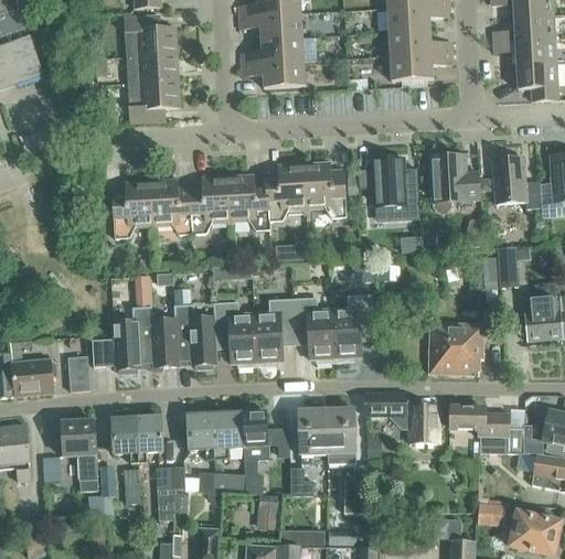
[(0,0),(0,87),(44,73),(19,0),(0,0)]
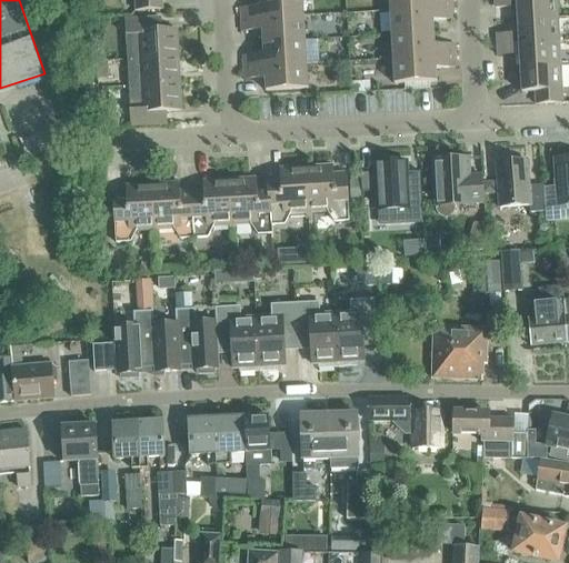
[(240,3),(241,16),(303,11),(302,0),(261,0),(261,2),(240,3)]
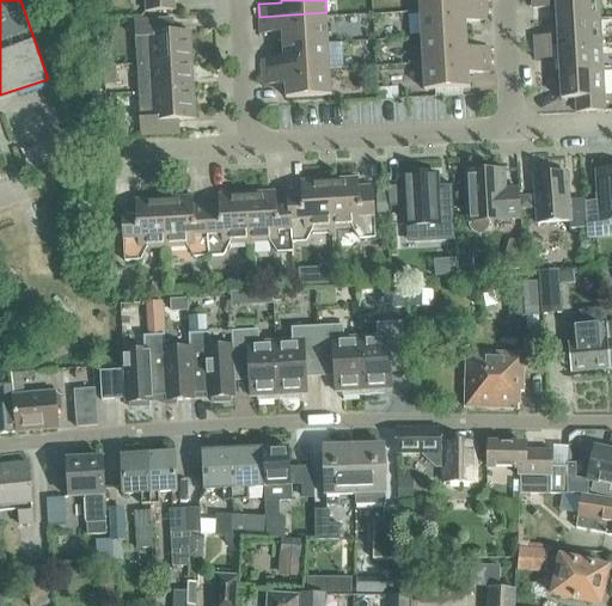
[(556,0),(557,17),(600,14),(599,0),(556,0)]
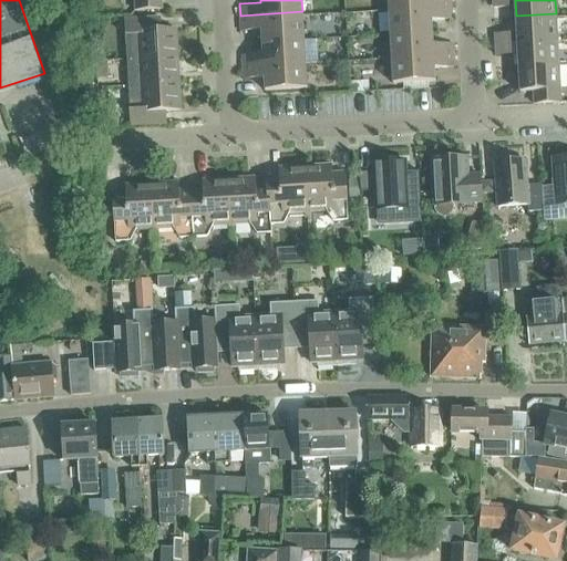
[(389,7),(390,31),(431,29),(431,16),(452,14),(451,3),(389,7)]
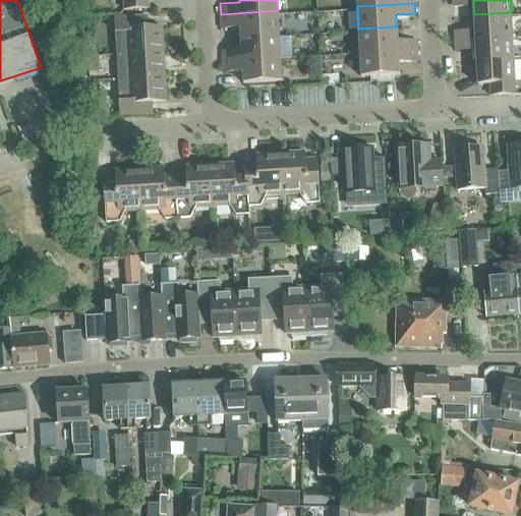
[(240,23),(241,35),(279,33),(278,10),(221,14),(221,24),(240,23)]
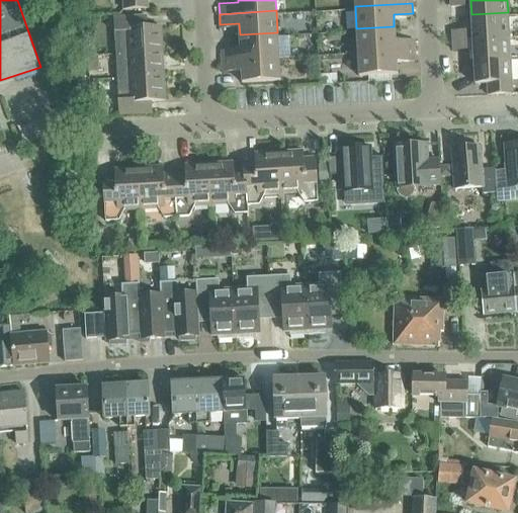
[(114,14),(116,51),(162,48),(161,23),(147,24),(147,12),(114,14)]
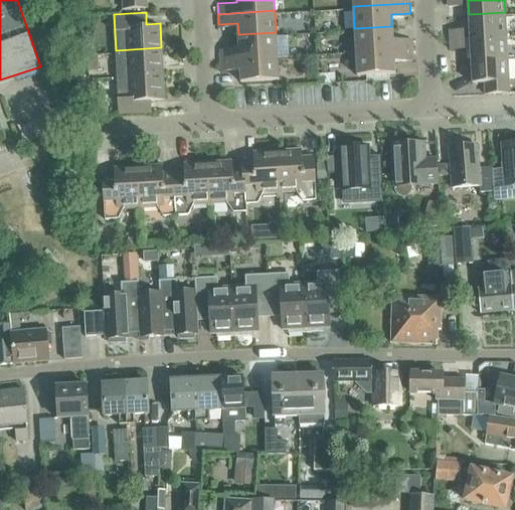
[(469,14),(470,36),(506,34),(505,12),(469,14)]
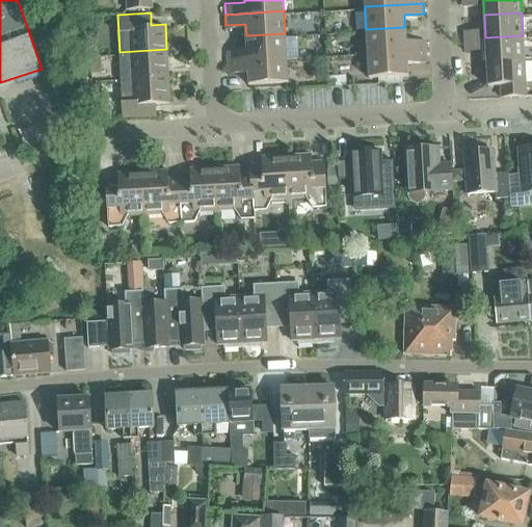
[(366,29),(368,51),(425,48),(425,37),(405,38),(404,27),(366,29)]
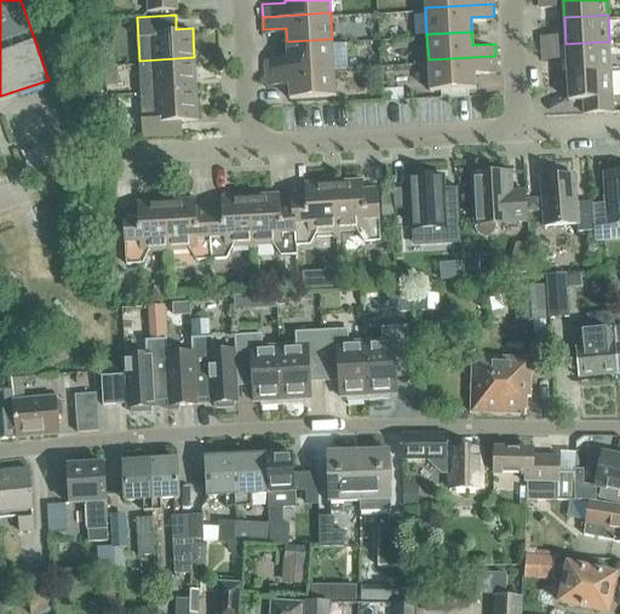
[(540,33),(541,45),(558,44),(557,32),(540,33)]
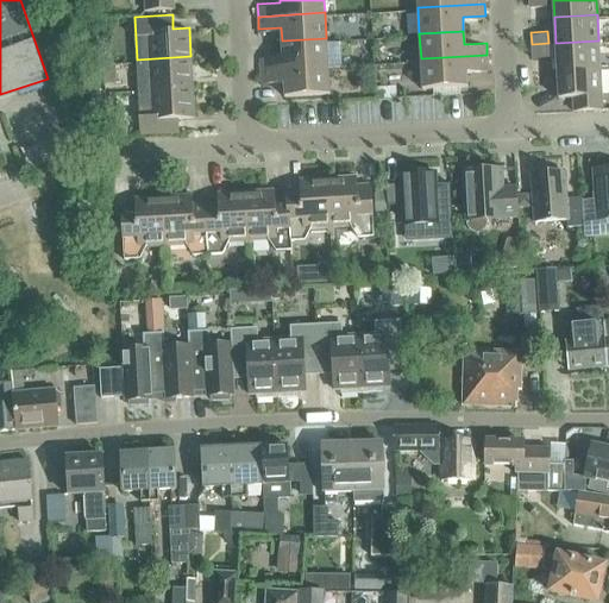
[(261,56),(261,68),(327,64),(326,38),(282,41),(282,55),(261,56)]
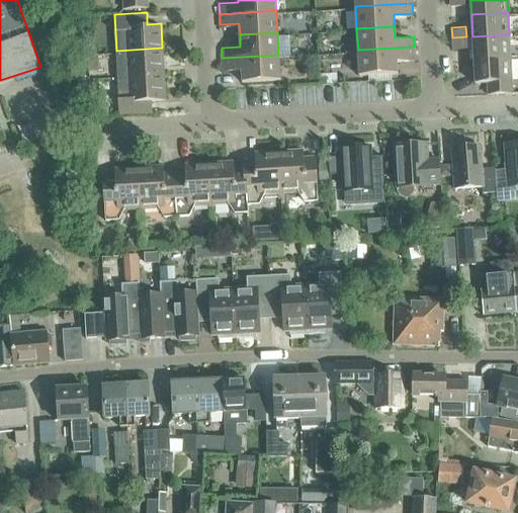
[(472,36),(473,59),(510,57),(509,34),(472,36)]
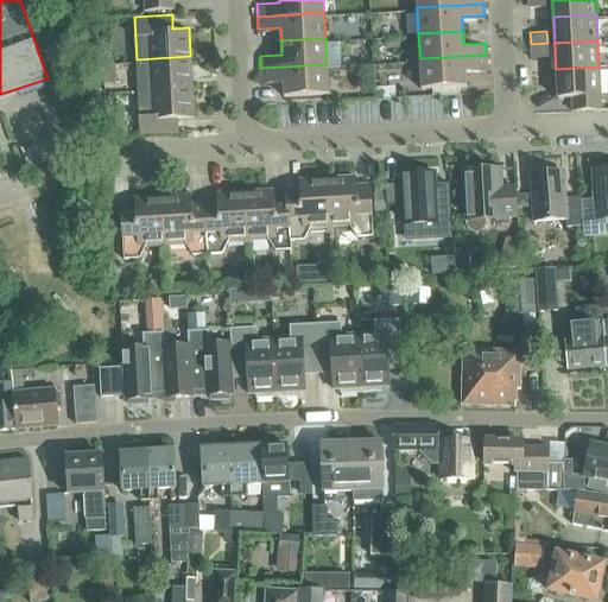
[(548,43),(531,44),(531,55),(548,54),(548,43)]
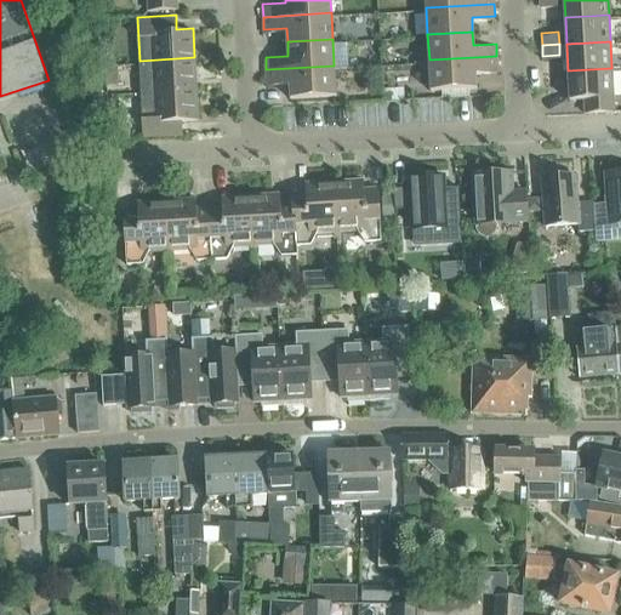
[(496,56),(429,60),(431,86),(476,84),(474,69),(497,68),(496,56)]
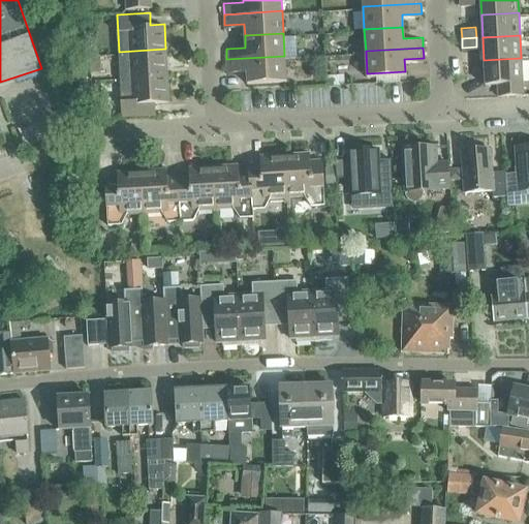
[(119,52),(120,76),(167,73),(165,49),(119,52)]
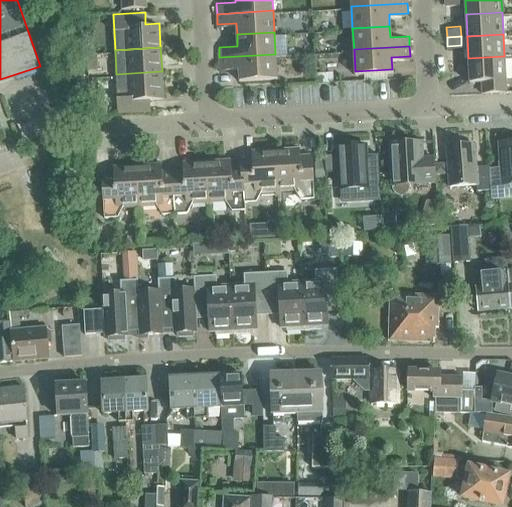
[(97,65),(96,49),(86,50),(87,66),(97,65)]
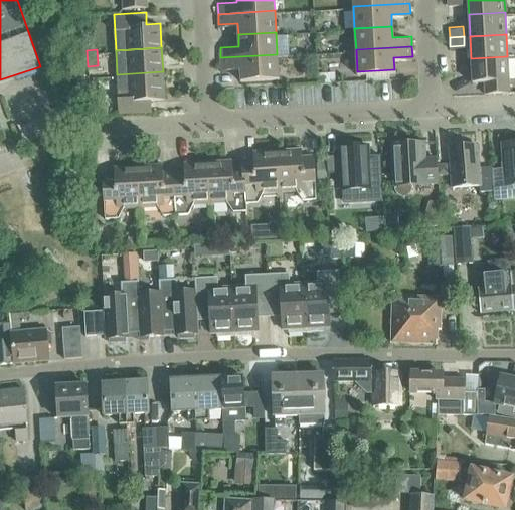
[(277,54),(220,57),(221,67),(239,66),(240,78),(278,76),(277,54)]
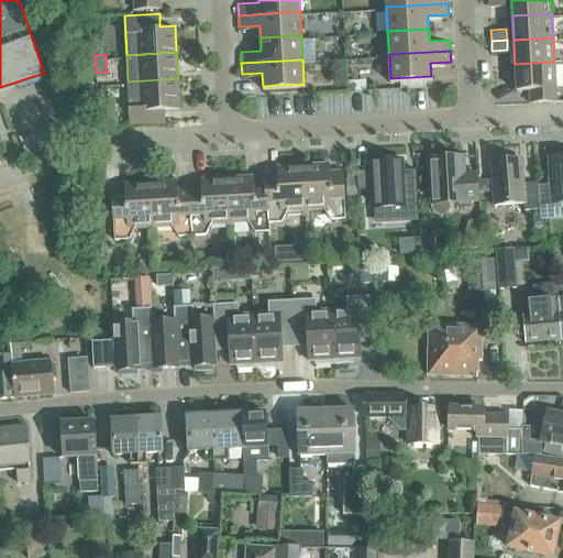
[(554,62),(515,64),(516,87),(529,87),(530,99),(556,98),(554,62)]
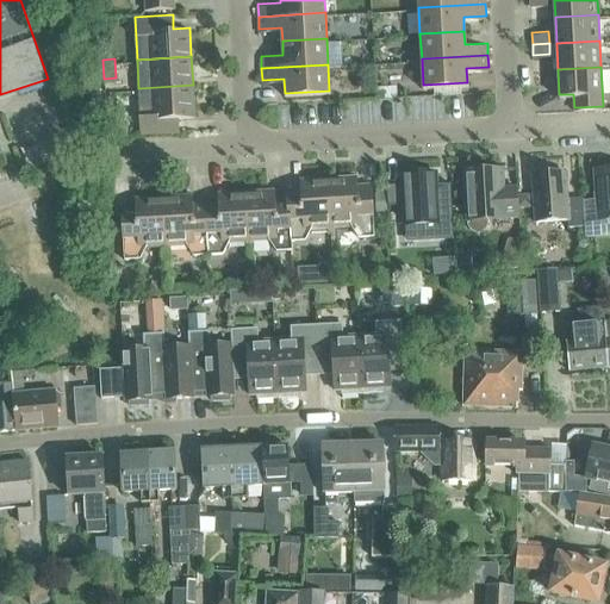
[(193,85),(138,88),(141,131),(179,129),(178,116),(194,114),(193,85)]
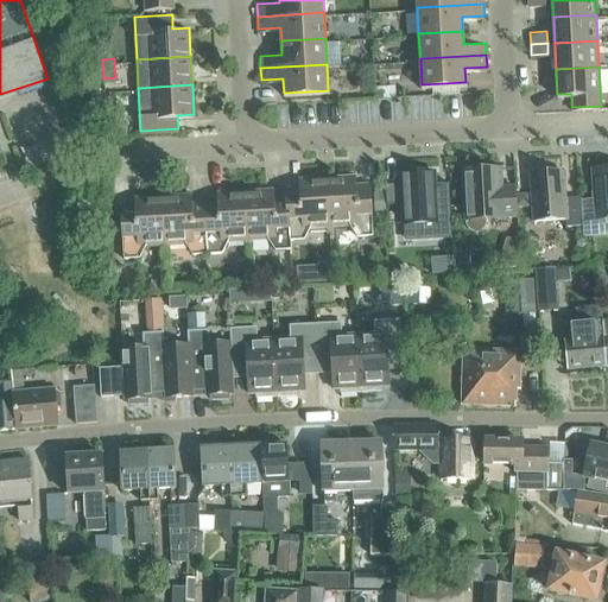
[(77,121),(65,125),(69,137),(82,133),(77,121)]
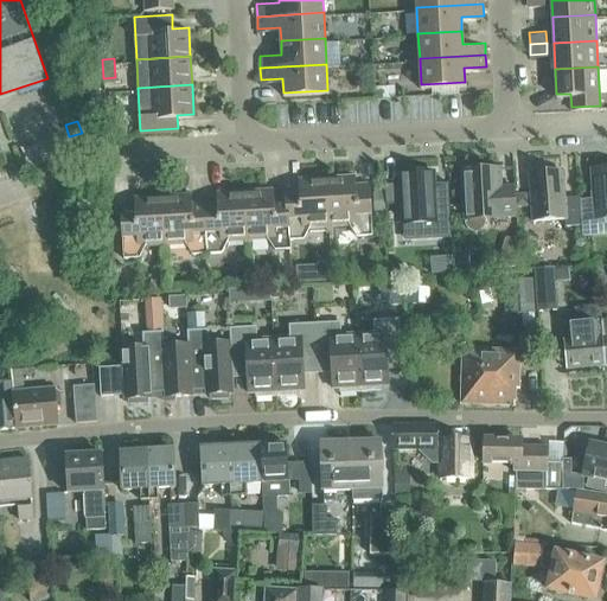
[(515,203),(513,190),(513,183),(499,184),(498,165),(480,166),(480,162),(466,164),(466,166),(462,166),(466,216),(502,215),(502,213),(515,212),(515,203)]
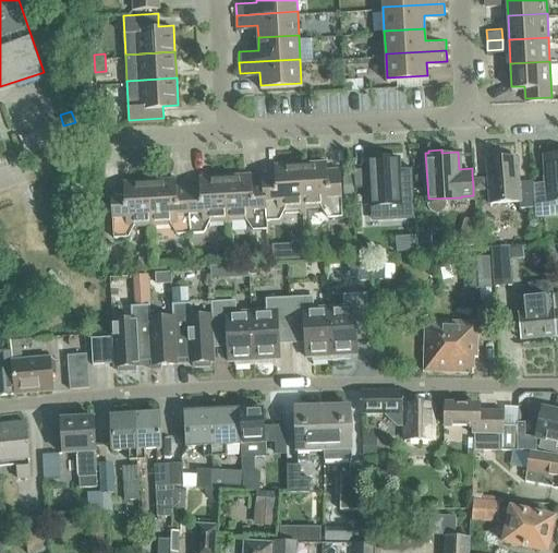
[(557,197),(557,151),(543,153),(546,199),(557,197)]
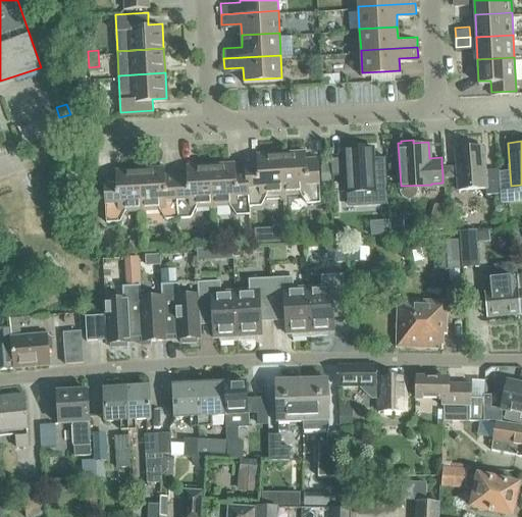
[(485,185),(485,192),(500,191),(498,166),(485,167),(483,144),(455,146),(458,187),(485,185)]
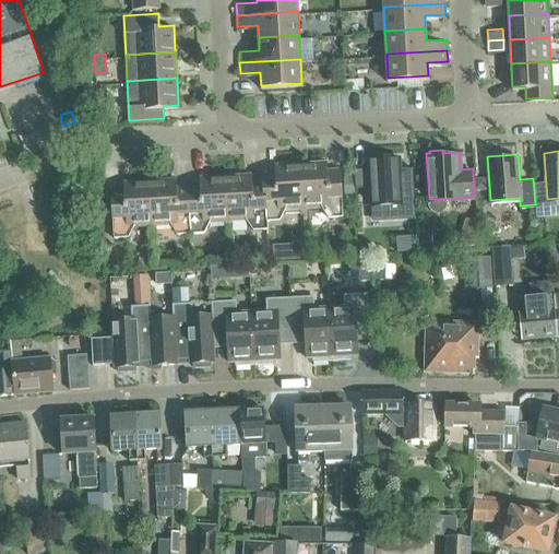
[(401,201),(402,213),(416,213),(414,180),(401,181),(399,155),(369,156),(371,203),(401,201)]
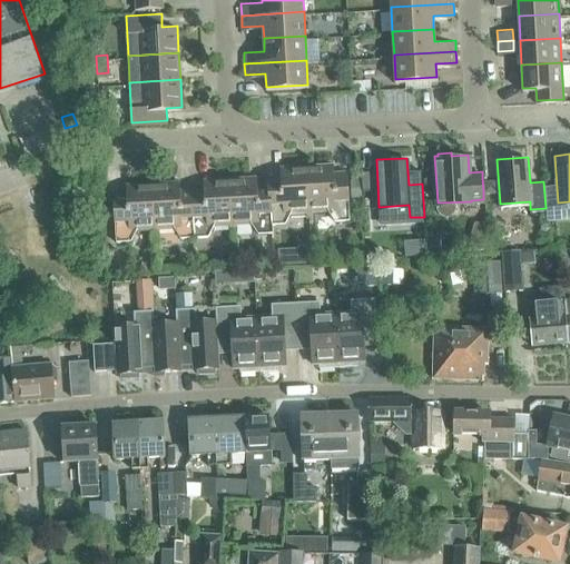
[(333,161),(306,164),(310,209),(328,208),(334,218),(350,217),(347,195),(346,172),(346,169),(333,170),(333,161)]
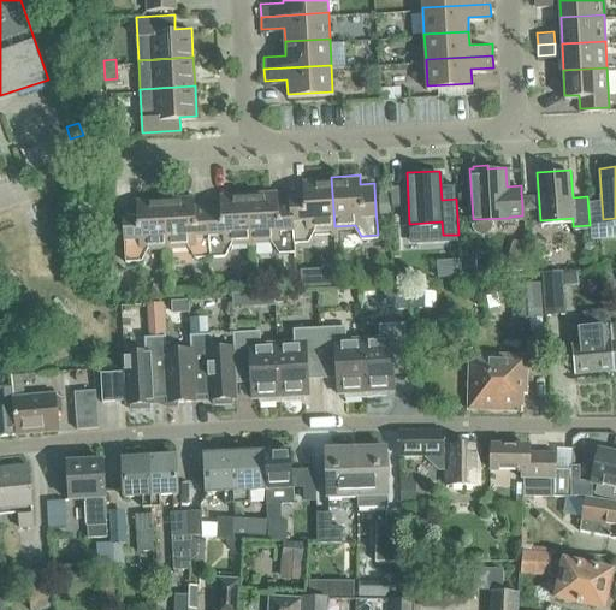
[(289,188),(290,197),(292,249),(295,249),(294,240),(308,240),(313,227),(335,226),(331,177),(303,178),(303,188),(289,188)]
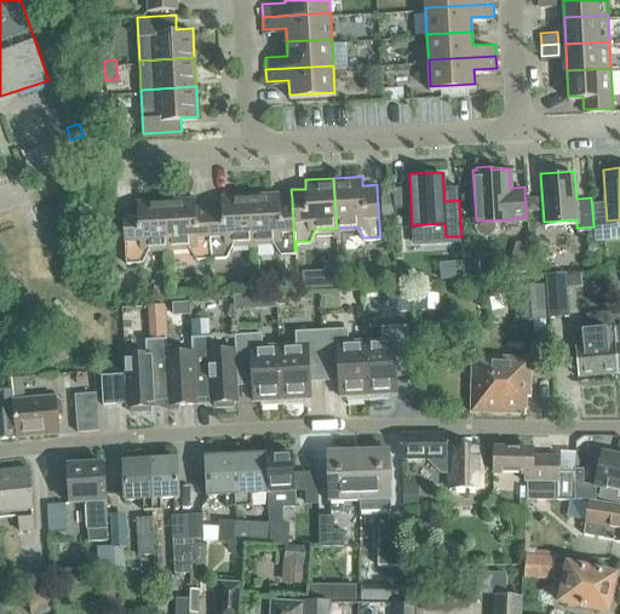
[(391,187),(377,188),(378,212),(394,211),(391,187)]
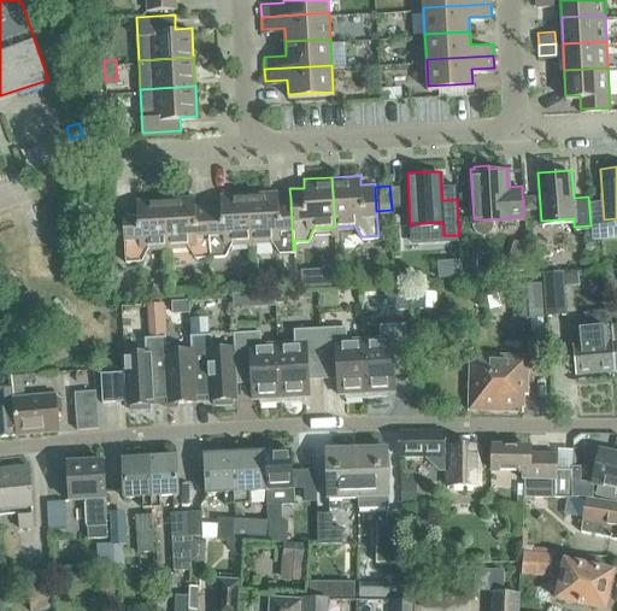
[(277,189),(248,191),(252,240),(272,239),(278,251),(293,250),(291,198),(277,198),(277,189)]
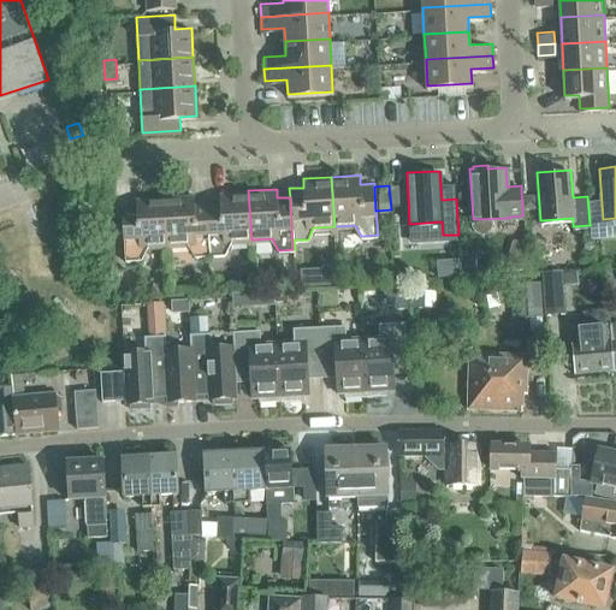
[(220,201),(207,202),(211,254),(225,253),(230,241),(252,240),(248,190),(220,193),(220,201)]
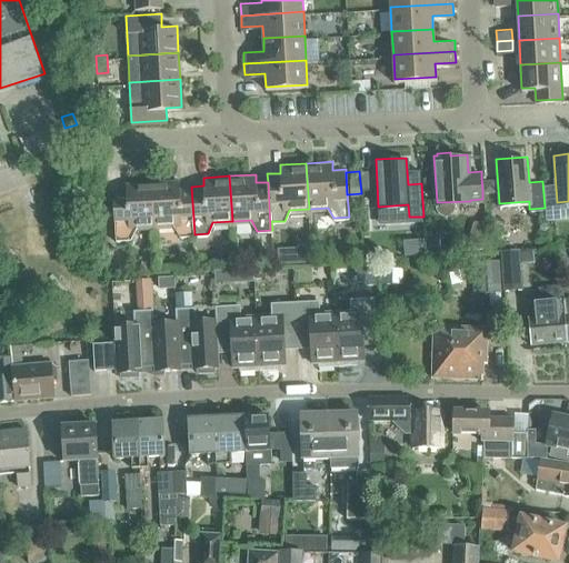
[(495,177),(481,178),(482,190),(495,189),(495,177)]
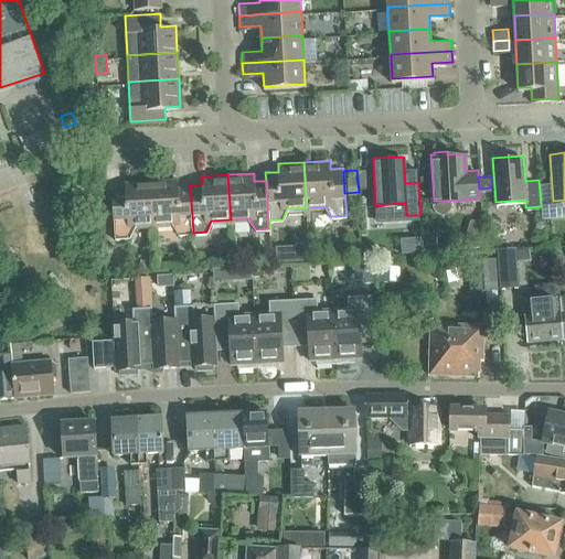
[(177,178),(151,179),(153,224),(172,223),(179,234),(193,233),(190,185),(178,185),(177,178)]
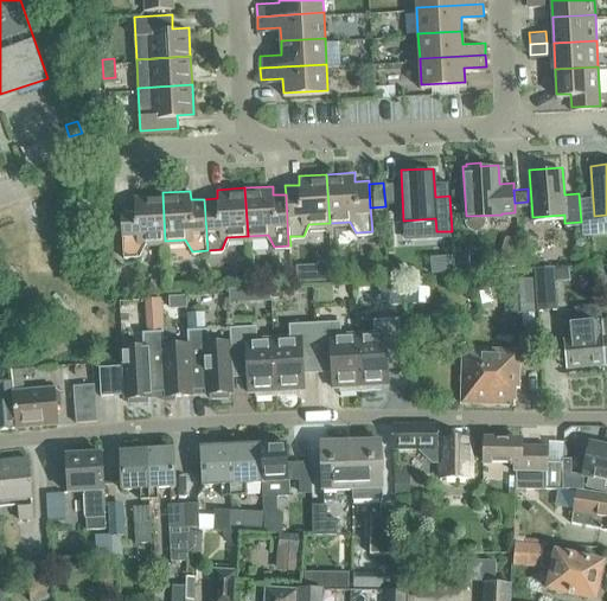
[(165,241),(163,192),(134,194),(135,203),(121,204),(123,255),(139,254),(145,242),(165,241)]
